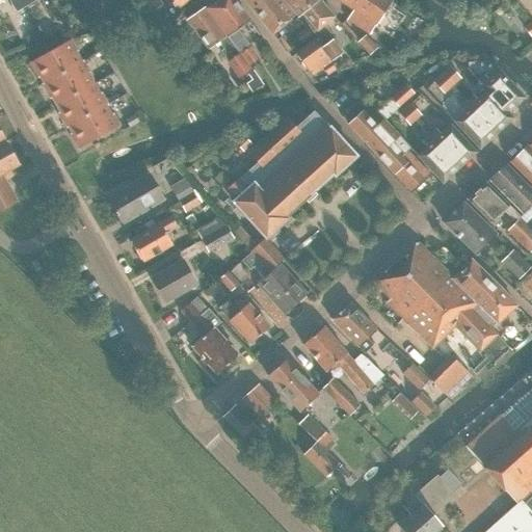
[(8,0),(16,12),(25,6),(21,0),(8,0)]
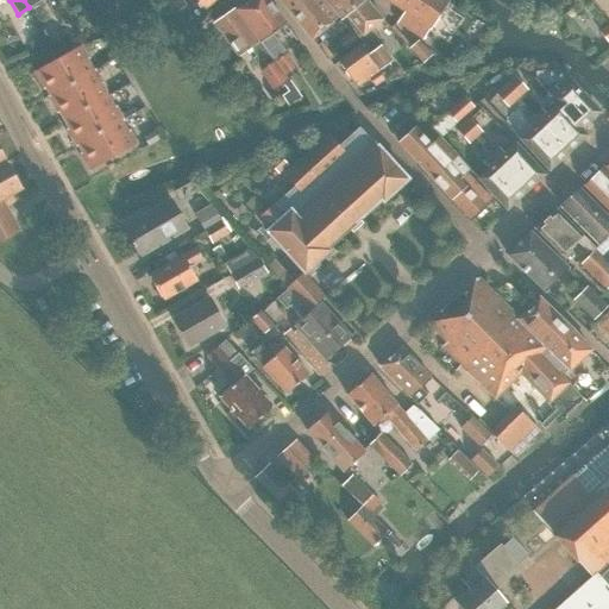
[(179,12),(187,5),(183,1),(182,0),(171,0),(170,1),(179,12)]
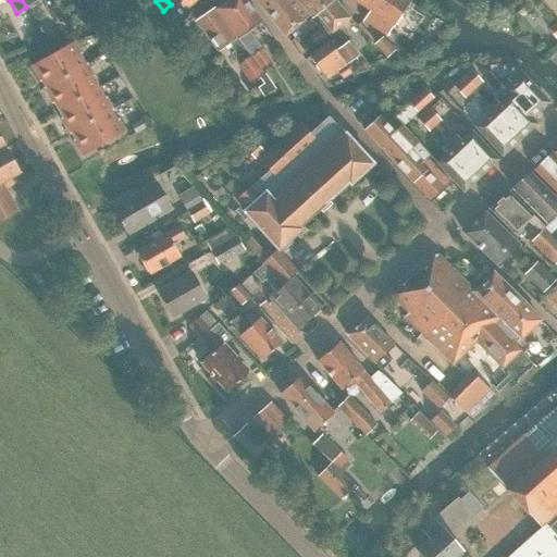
[(238,39),(235,39),(247,56),(249,53),(260,46),(249,31),(261,22),(245,0),(227,0),(215,9),(238,39)]
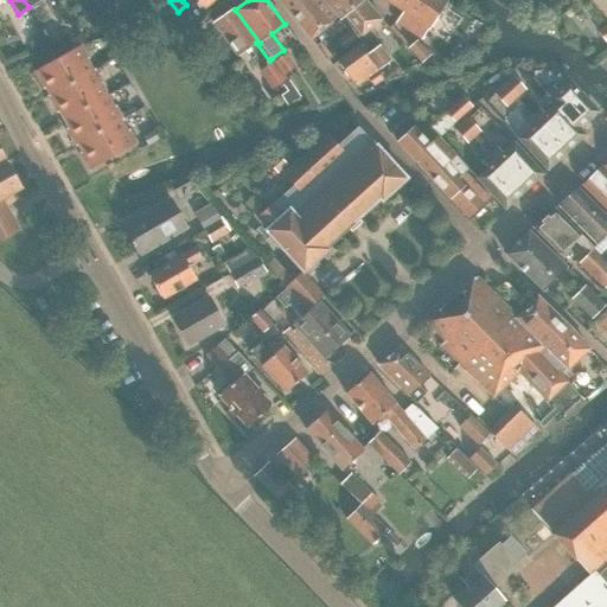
[(279,0),(311,39),(336,18),(320,0),(279,0)]
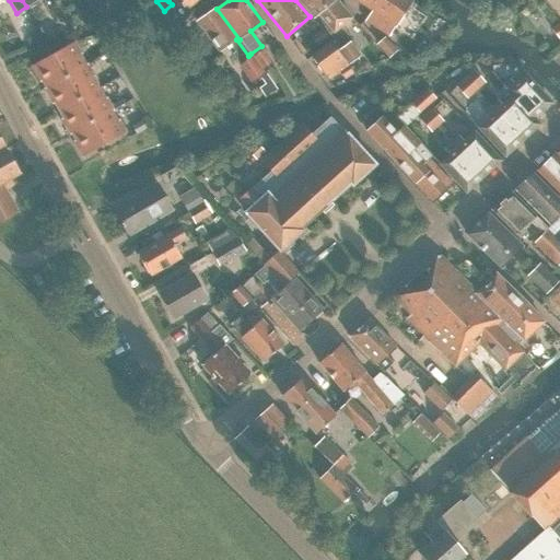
[(333,32),(351,16),(336,0),(299,0),(314,18),(318,14),(333,32)]
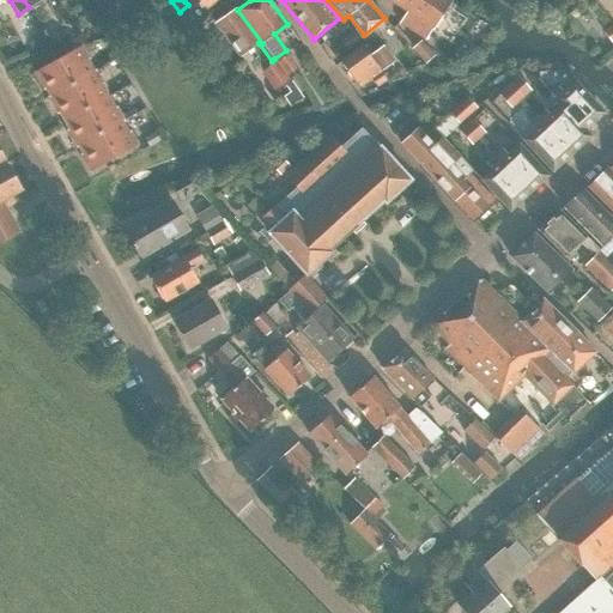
[(432,29),(450,1),(448,0),(388,0),(406,11),(399,22),(425,40),(432,29)]
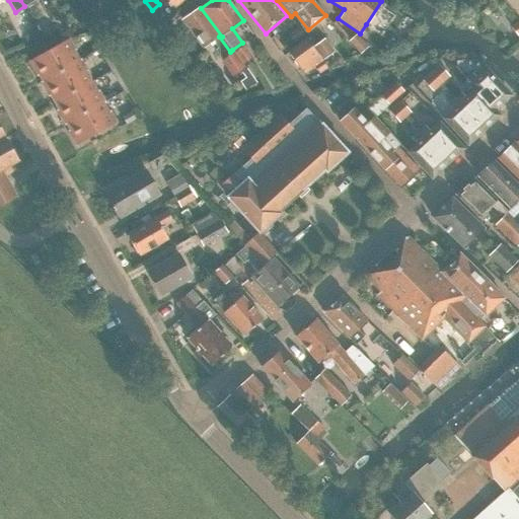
[(203,49),(214,40),(219,36),(199,7),(181,18),(203,49)]
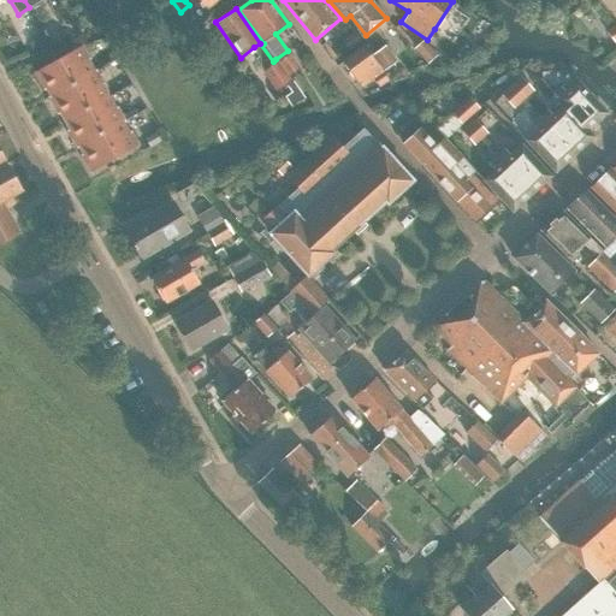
[(360,41),(353,31),(341,41),(348,49),(360,41)]
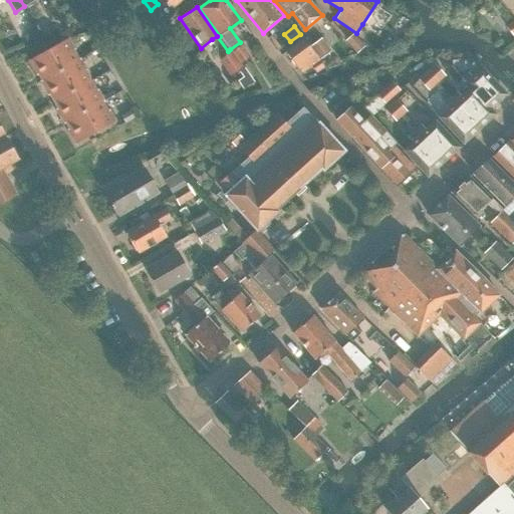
[(360,42),(352,33),(344,40),(355,53),(357,52),(362,58),(368,52),(363,46),(366,44),(362,40),(360,42)]
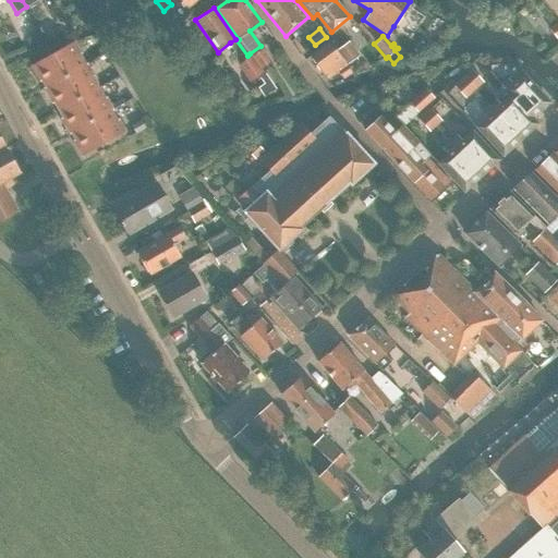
[(235,39),(230,43),(235,50),(230,53),(251,82),(264,73),(261,70),(271,61),(263,49),(252,57),(250,53),(247,56),(235,39)]
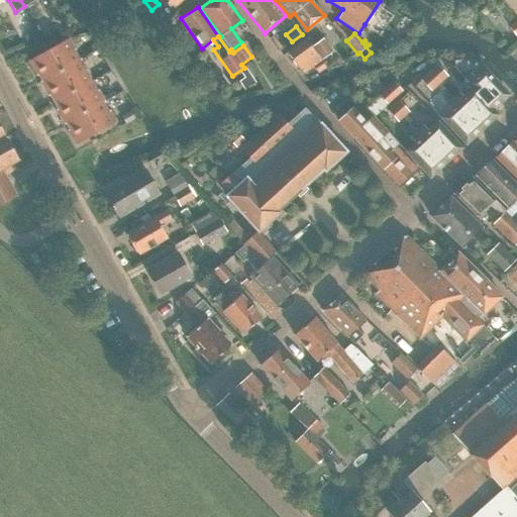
[(332,52),(322,37),(312,45),(322,59),(332,52)]
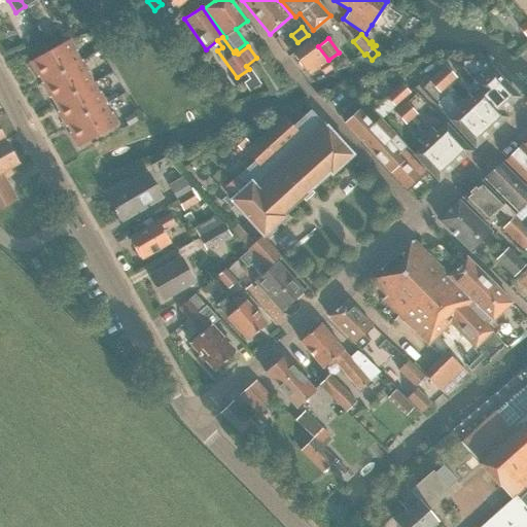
[(39,75),(43,82),(79,62),(73,53),(76,50),(70,39),(29,63),(37,77),(39,75)]
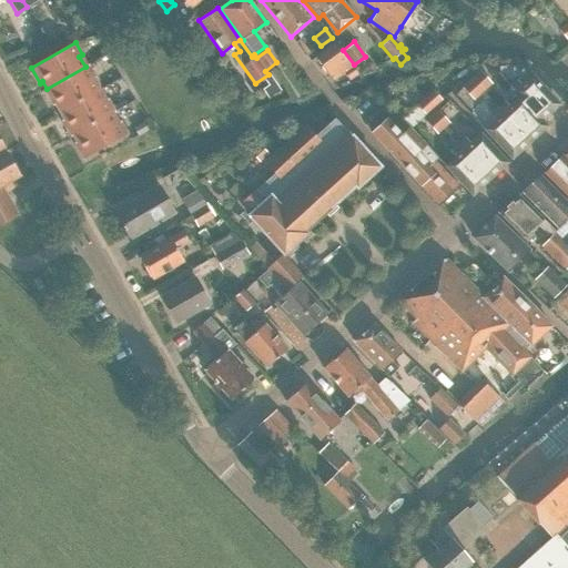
[(332,80),(353,66),(335,42),(315,58),(326,73),(327,73),(332,80)]
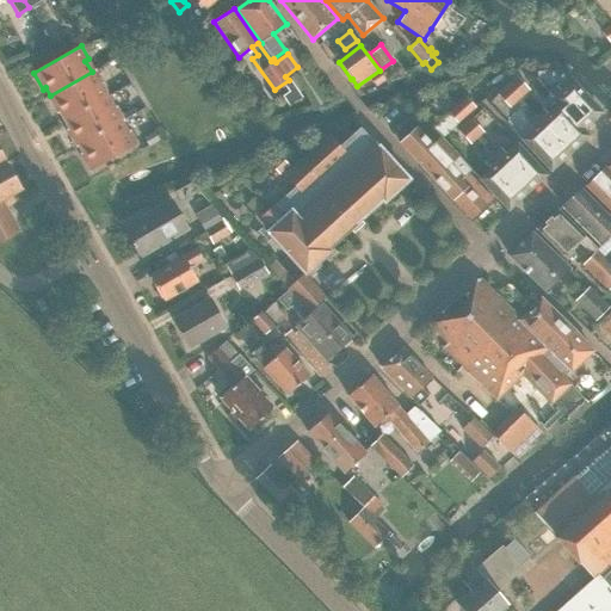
[(92,72),(50,96),(48,97),(57,113),(60,112),(65,121),(106,97),(99,85),(102,84),(94,71),(92,72)]
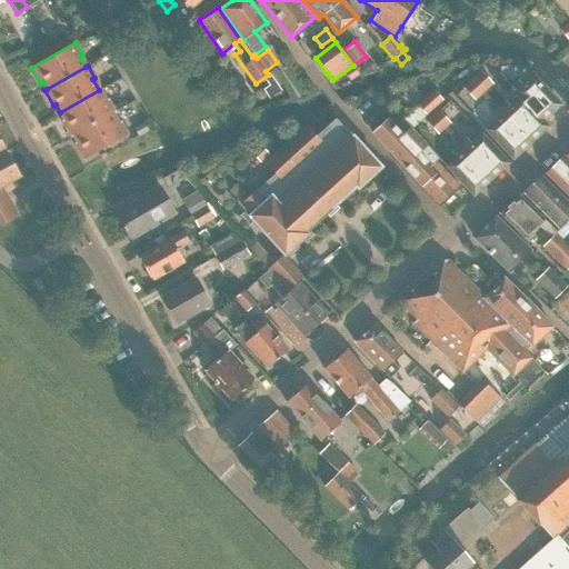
[(481,72),(472,80),(482,92),(492,83),(481,72)]
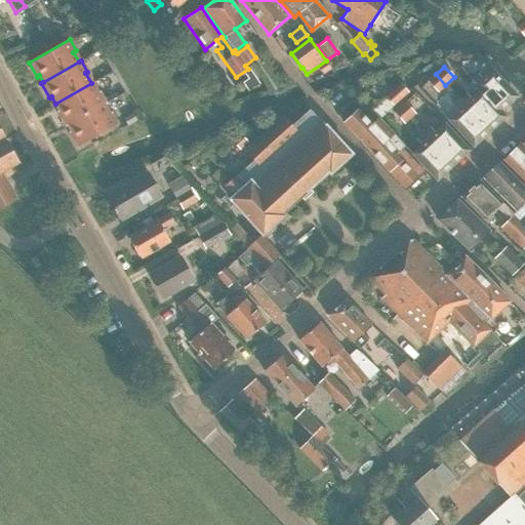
[(248,70),(247,71),(244,73),(248,79),(243,83),(248,91),(259,83),(254,76),(250,70),(248,70)]
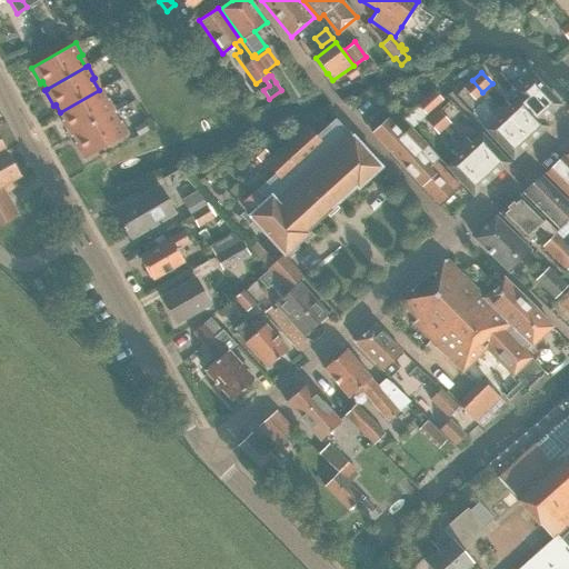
[(515,92),(520,98),(542,121),(542,120),(560,105),(532,76),(522,85),(518,80),(510,87),(515,92)]
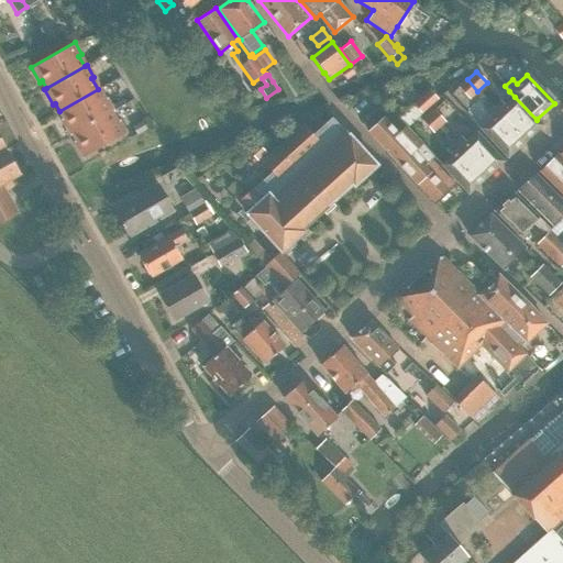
[(468,99),(477,91),(467,79),(459,87),(468,99)]
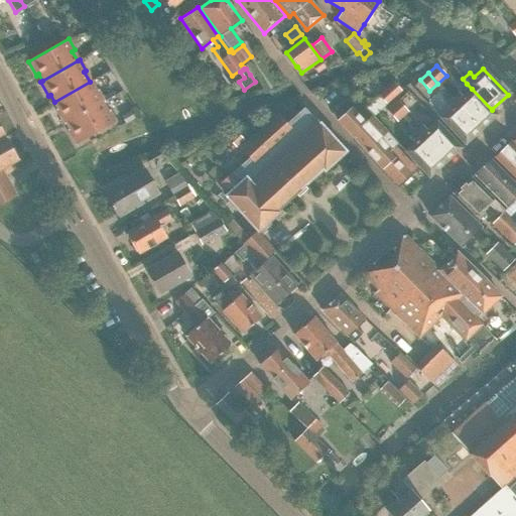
[(63,124),(67,122),(101,103),(104,101),(98,90),(95,92),(90,82),(54,102),(58,109),(55,110),(63,124)]
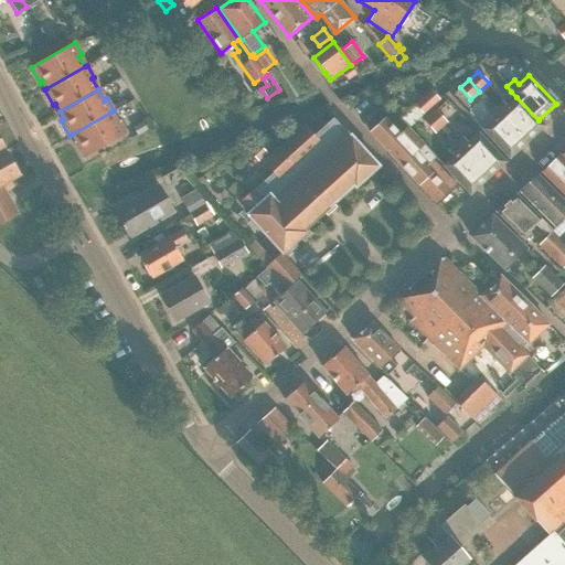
[(439,98),(432,91),(414,106),(422,115),(439,98)]
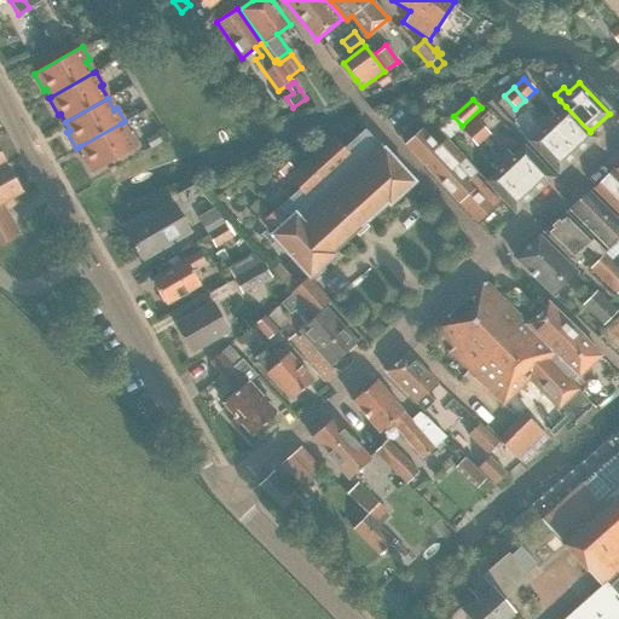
[(596,137),(590,131),(590,132),(566,106),(555,116),(550,110),(542,119),(577,155),(596,137)]
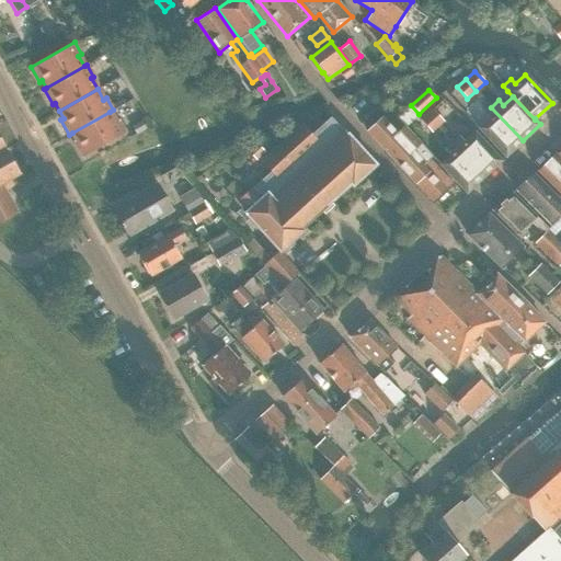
[(505,157),(523,140),(491,107),(484,114),(489,118),(478,128),(505,157)]
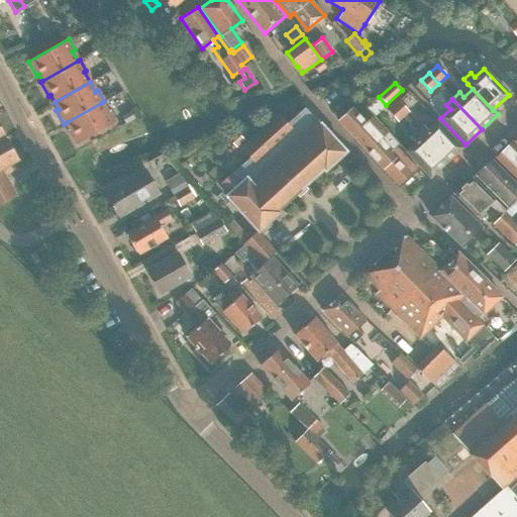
[(393,106),(403,116),(408,111),(399,101),(393,106)]
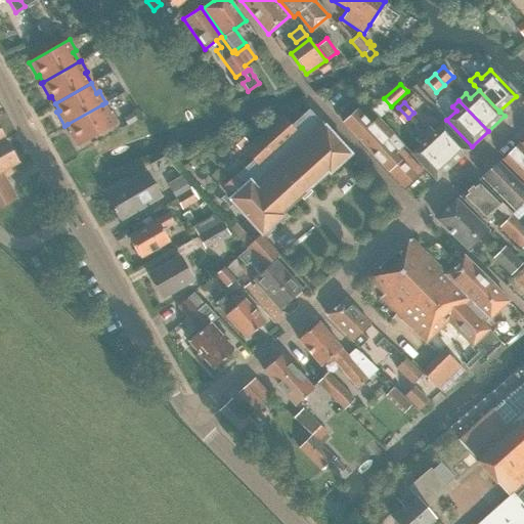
[(68,124),(71,131),(69,132),(77,146),(118,124),(111,113),(108,114),(102,104),(68,124)]
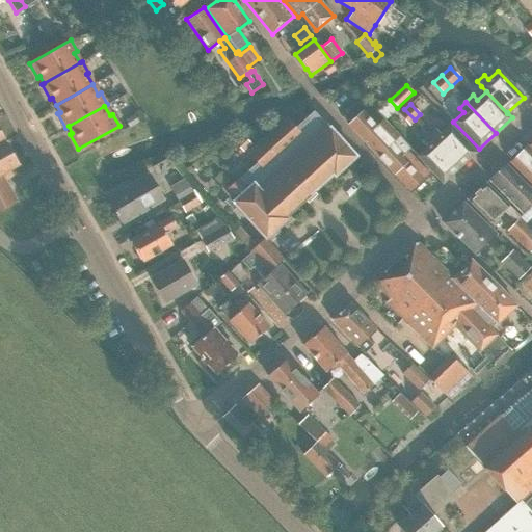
[(415,120),(404,109),(399,114),(409,125),(415,120)]
